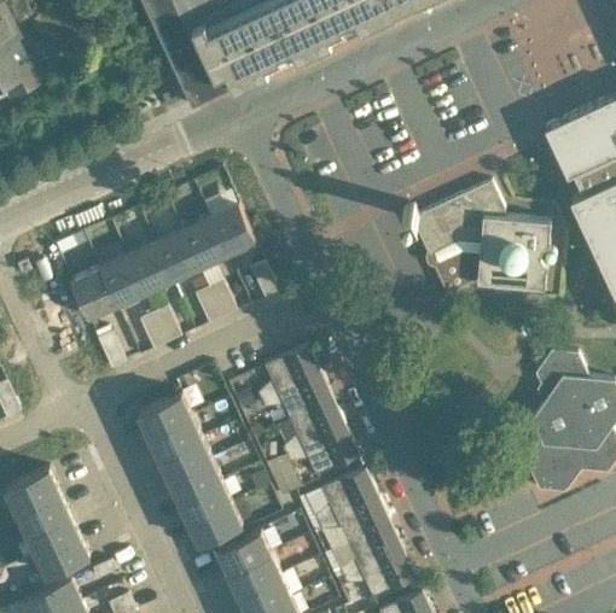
[(39,81),(30,60),(29,57),(15,64),(6,45),(19,39),(1,0),(0,0),(0,83),(1,83),(7,95),(39,81)]
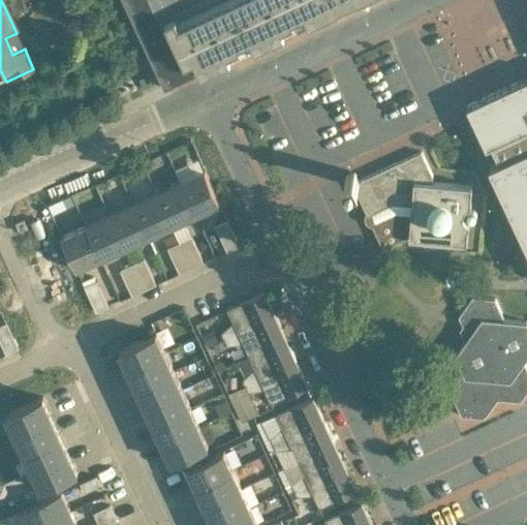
[(23,9),(18,0),(13,0),(5,4),(10,16),(23,9)]
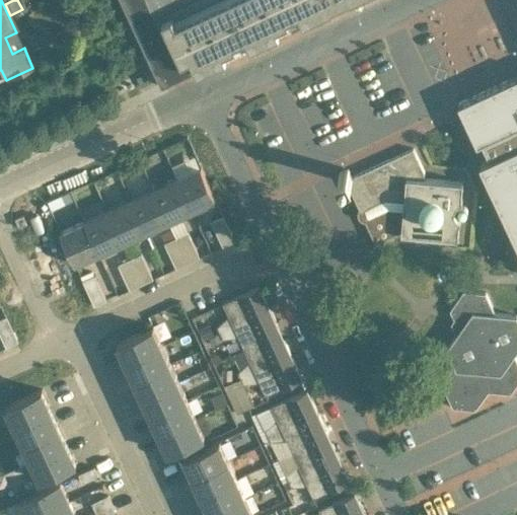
[(119,0),(160,88),(162,87),(156,74),(172,66),(173,66),(183,61),(190,74),(348,1),(349,0),(119,0)]
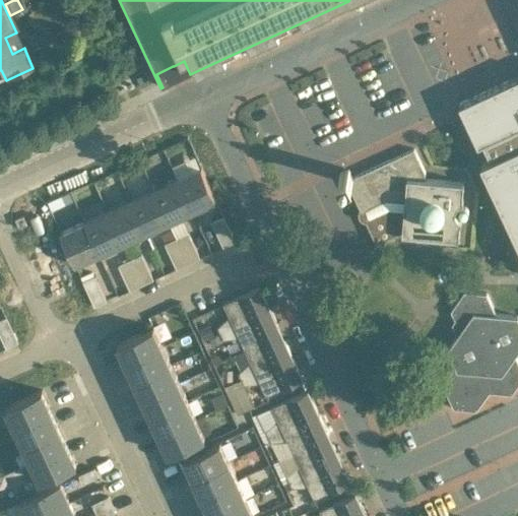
[(76,8),(75,12),(78,19),(90,14),(85,4),(76,8)]
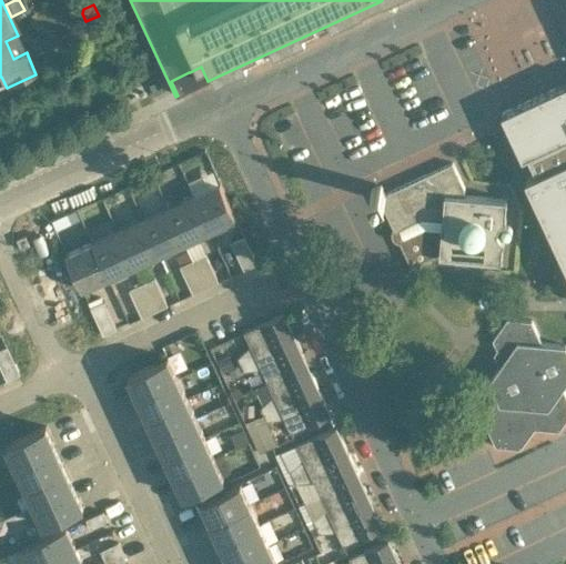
[(565,270),(565,84),(501,116),(506,130),(521,160),(526,158),(535,175),(524,181),(565,270)]
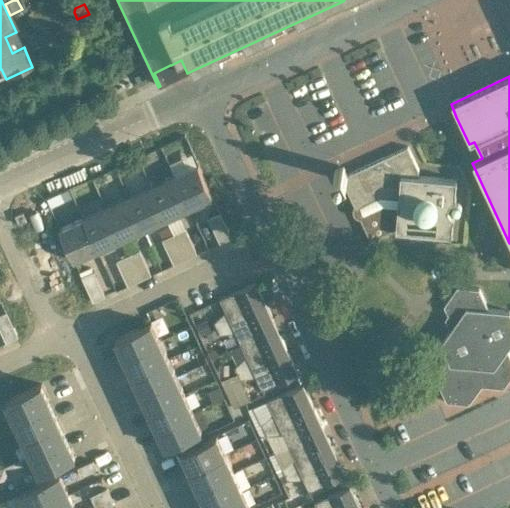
[(460,209),(459,208),(457,206),(454,206),(452,203),(454,202),(455,197),(454,197),(455,182),(417,179),(417,172),(406,149),(345,177),(342,169),(333,174),(337,183),(340,181),(369,242),(395,230),(394,233),(450,238),(452,222),(453,223),(453,218),(451,217),(453,214),(456,215),(459,212),(460,211),(460,209)]
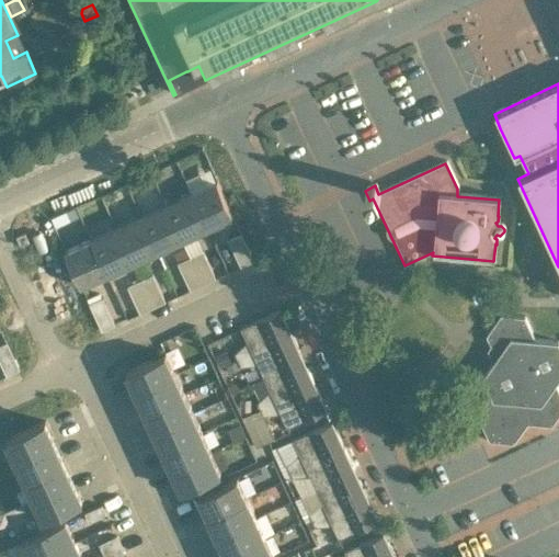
[(216,183),(191,195),(206,229),(231,218),(216,183)]
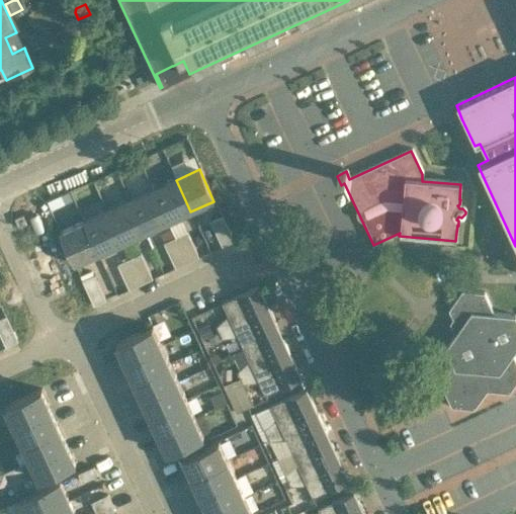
[(176,180),(152,191),(167,223),(190,211),(176,180)]
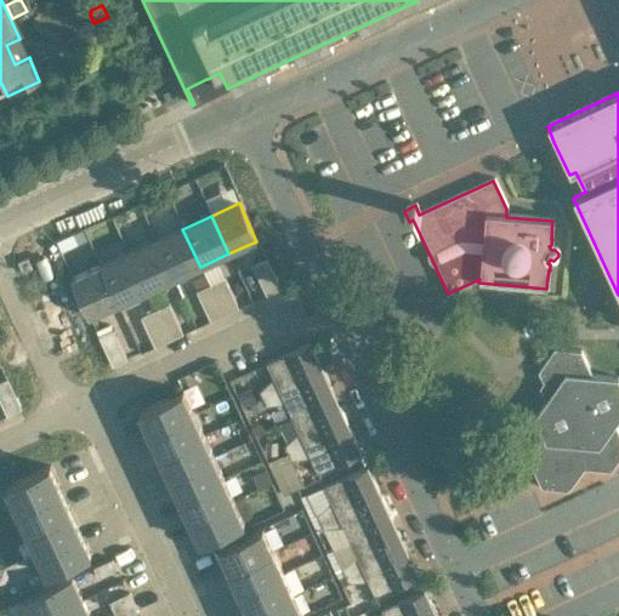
[(172,280),(200,267),(182,229),(154,241),(172,280)]
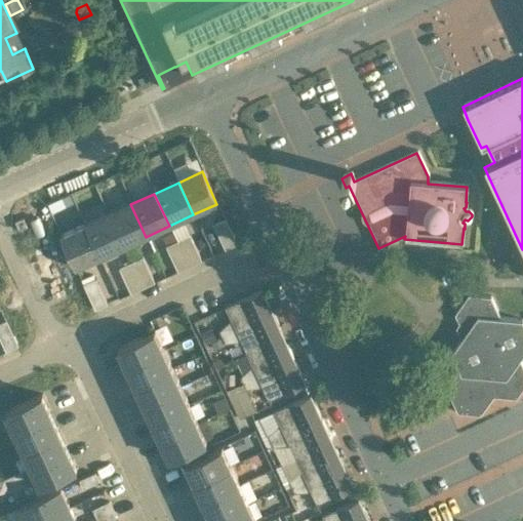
[(69,196),(61,200),(65,208),(72,205),(69,196)]
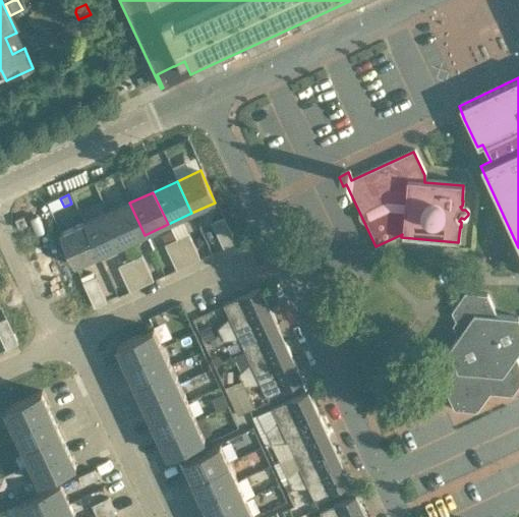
[(121,246),(145,235),(129,203),(106,214),(121,246)]
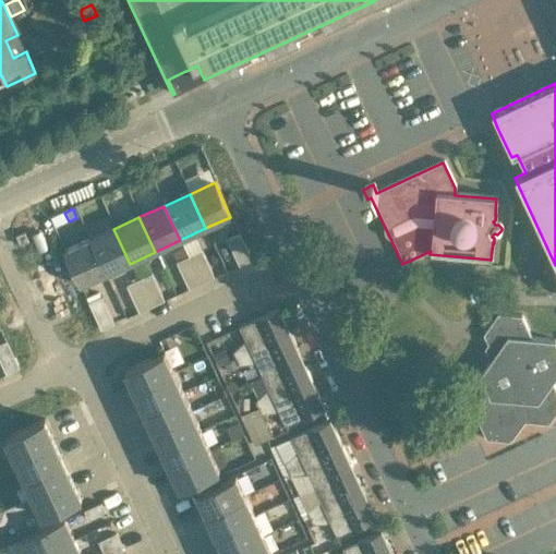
[(105,275),(130,264),(113,229),(88,241),(105,275)]
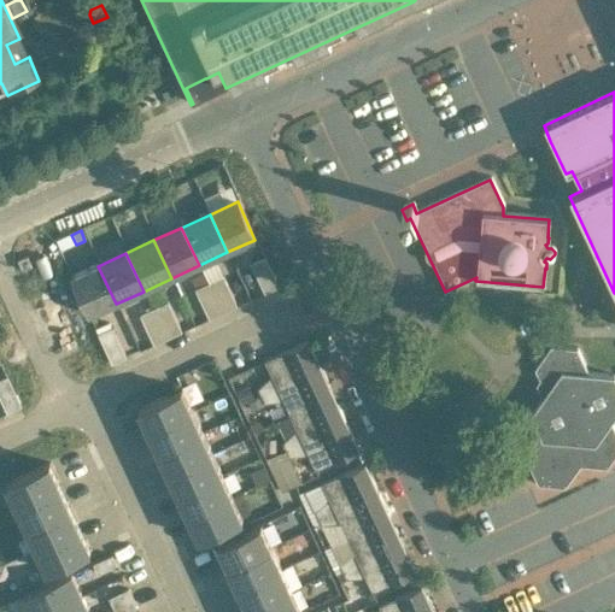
[(264,259),(263,259),(250,266),(263,295),(277,289),(264,259)]
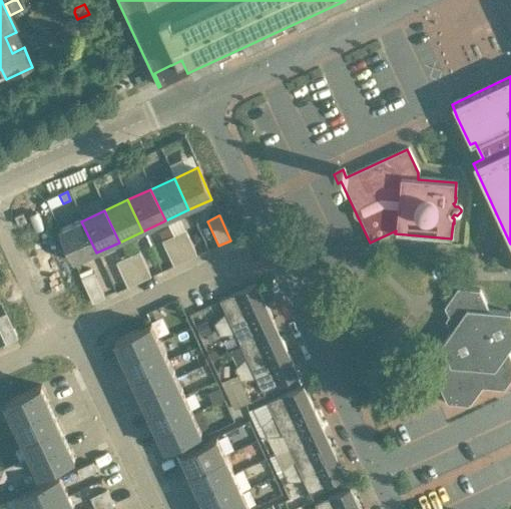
[(96,252),(81,221),(58,231),(73,264),(96,252)]
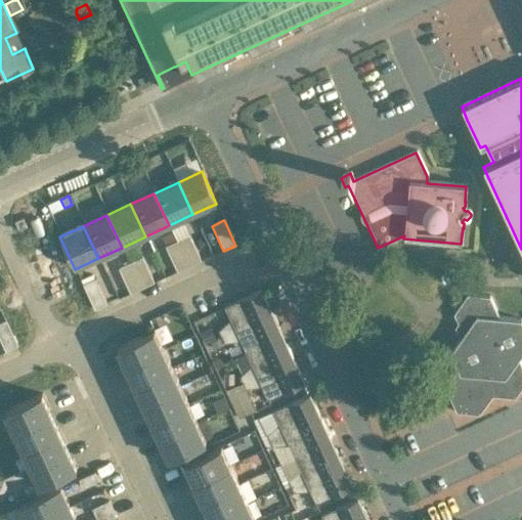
[(188,236),(177,242),(188,267),(200,262),(188,236)]
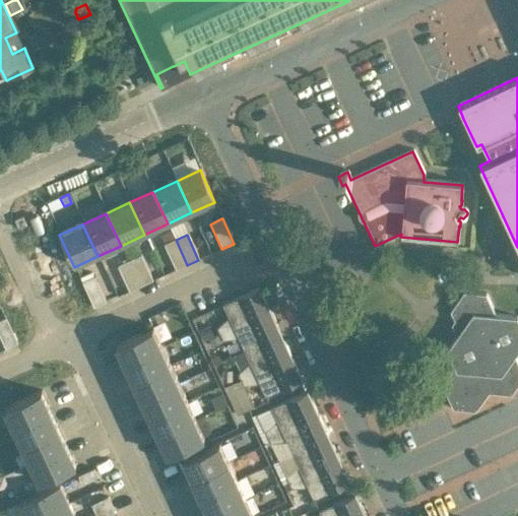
[(175,271),(187,265),(176,240),(164,246),(175,271)]
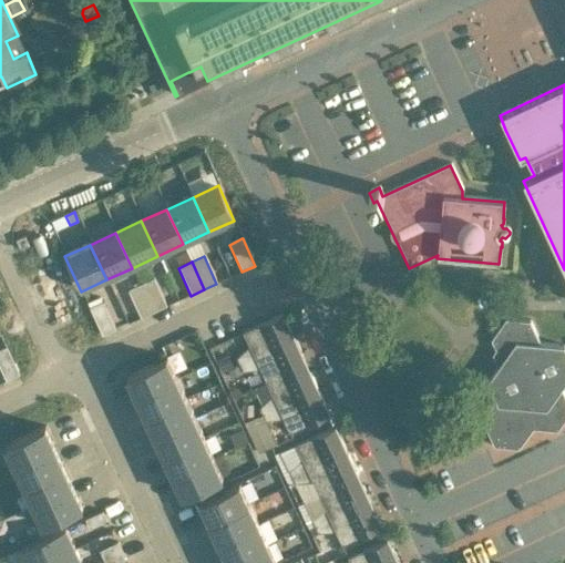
[(153,279),(140,286),(153,314),(165,307),(153,279)]
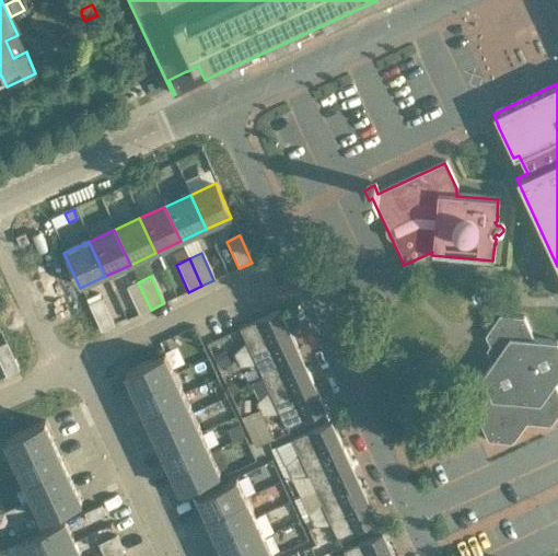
[(139,315),(151,310),(138,282),(126,288),(139,315)]
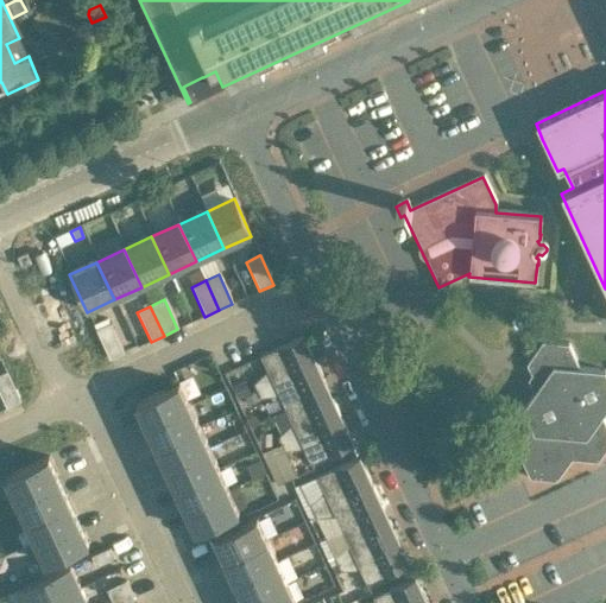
[(111,323),(124,350),(136,344),(122,318),(111,323)]
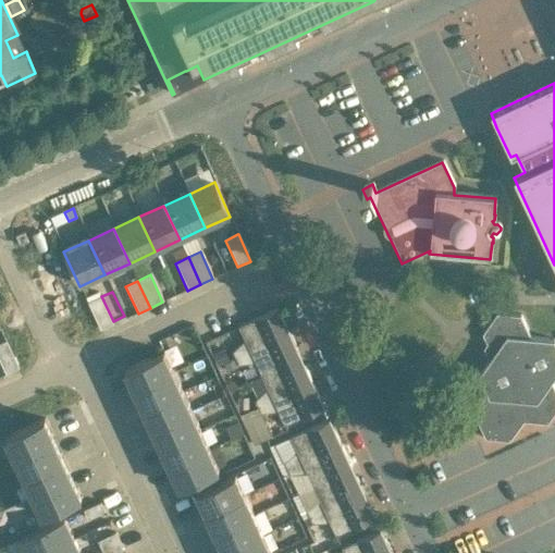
[(87,304),(100,331),(113,326),(100,298),(87,304)]
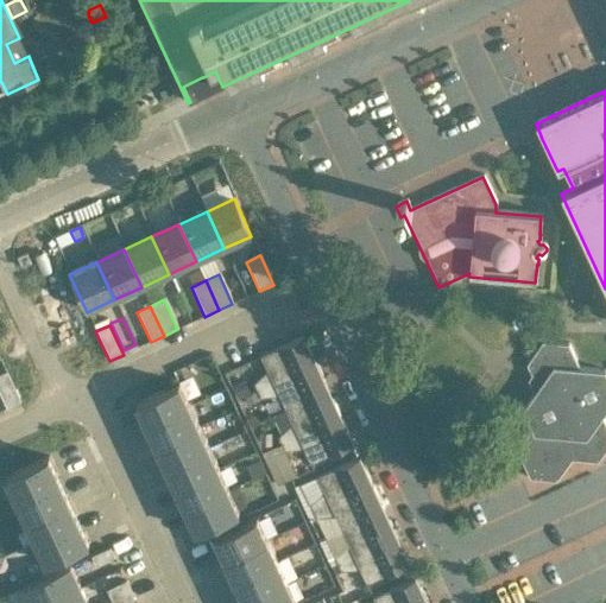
[(253,385),(256,392),(315,365),(303,337),(259,357),(266,373),(253,385)]
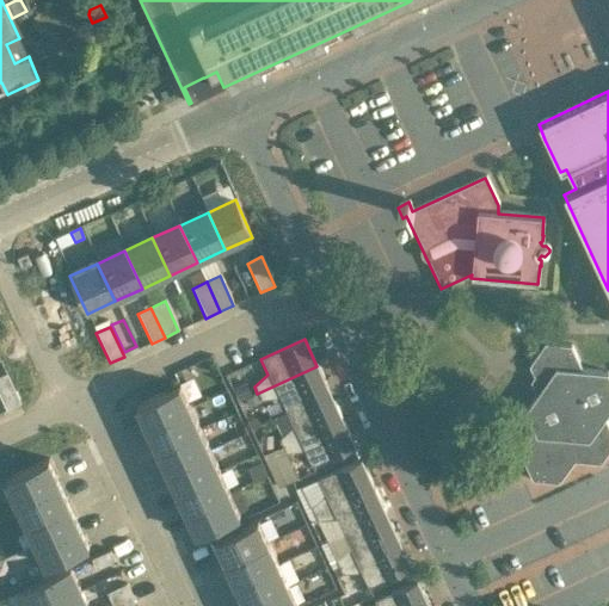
[(512,458),(521,459),(531,482),(559,484),(573,463),(589,465),(595,456),(606,457),(608,452),(608,430),(604,420),(608,412),(608,376),(608,373),(582,371),(571,347),(543,345),(528,368),(539,391),(524,412),(516,412),(502,434),(512,458)]
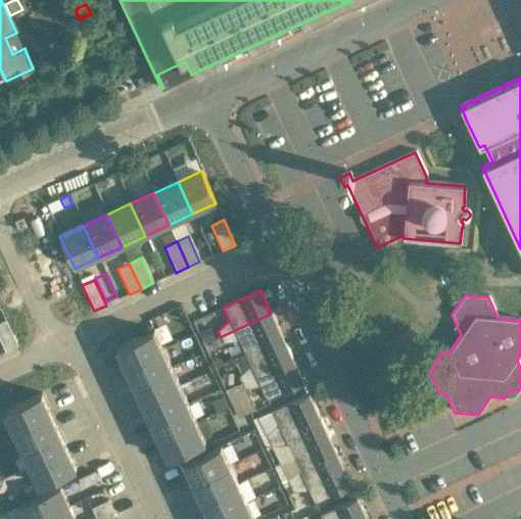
[(244,355),(282,337),(271,314),(220,337),(223,343),(239,342),(244,355)]
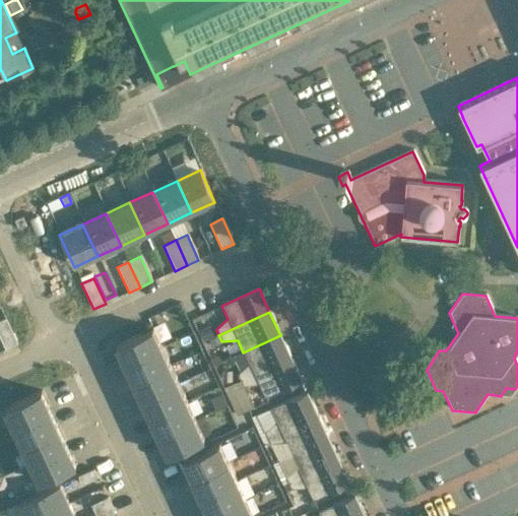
[(15,345),(3,320),(0,321),(0,343),(3,350),(15,345)]
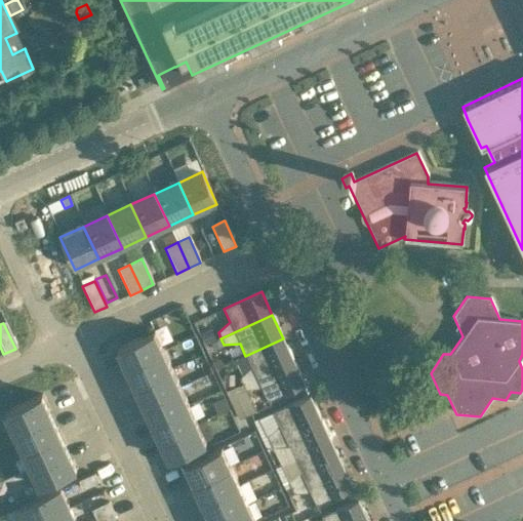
[(209,331),(200,336),(204,345),(213,341),(209,331)]
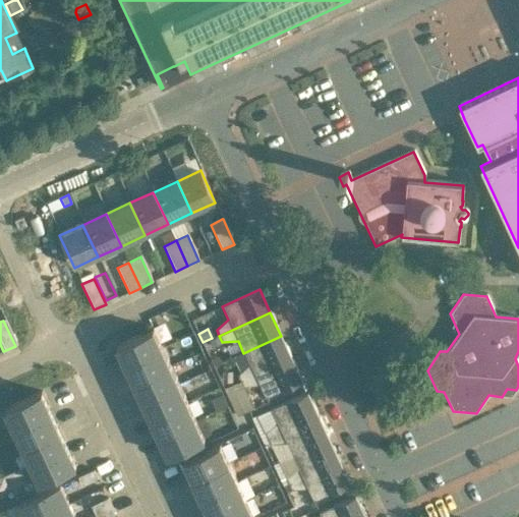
[(116,347),(125,365),(161,348),(153,330),(116,347)]
